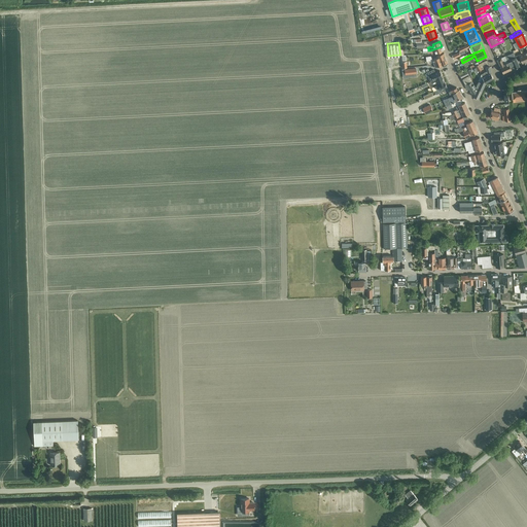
[(433,62),(446,58),(444,53),(436,56),(437,58),(432,60),(431,56),(425,57),(426,62),(430,61),(430,63),(433,62)]
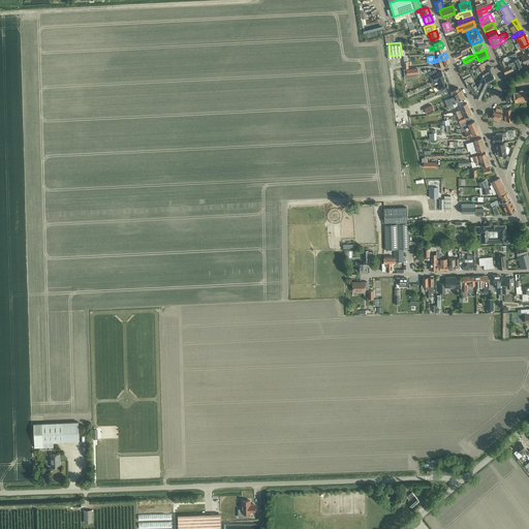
[(521,66),(528,62),(528,58),(527,53),(517,57),(521,66)]
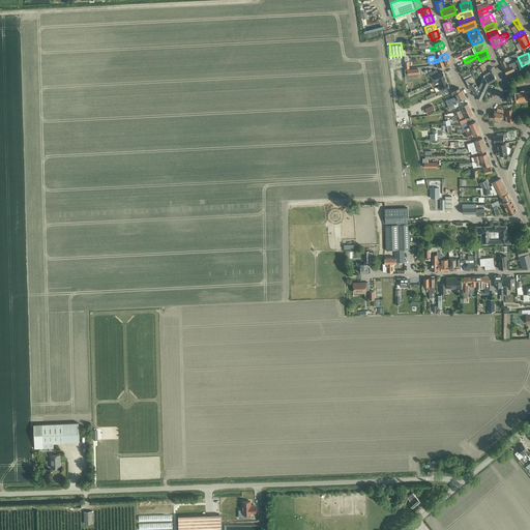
[(522,66),(518,57),(517,55),(513,56),(514,59),(510,61),(514,69),(517,68),(522,66)]
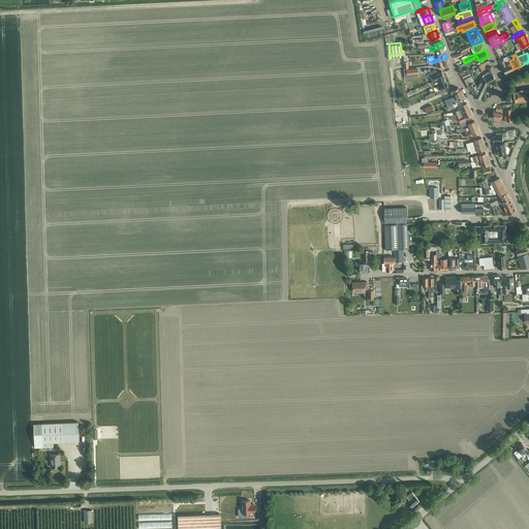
[(514,69),(509,61),(506,56),(503,58),(499,60),(502,67),(504,73),(514,69)]
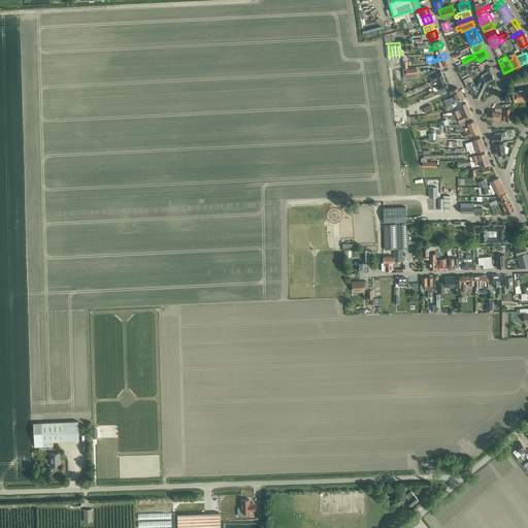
[(447,58),(434,62),(435,65),(435,67),(440,65),(449,63),(447,58)]
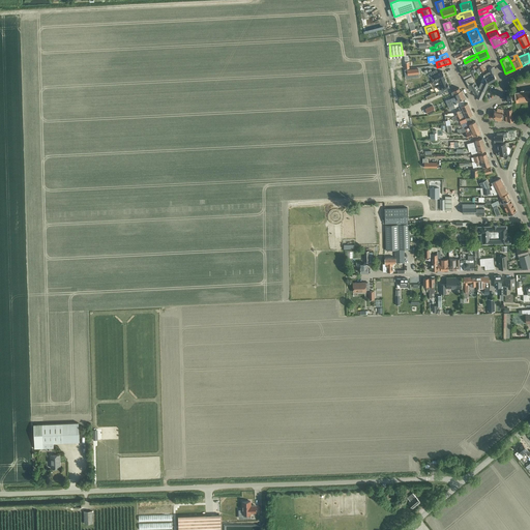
[(483,76),(488,83),(496,79),(493,74),(494,74),(492,66),(489,67),(490,71),(483,76)]
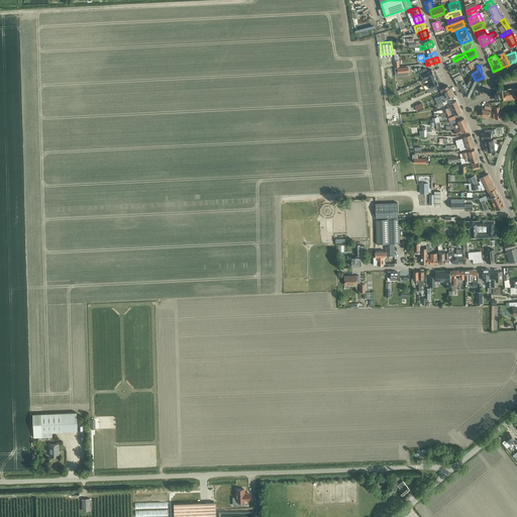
[(423,74),(425,78),(433,75),(431,70),(427,72),(425,68),(418,71),(420,75),(423,74)]
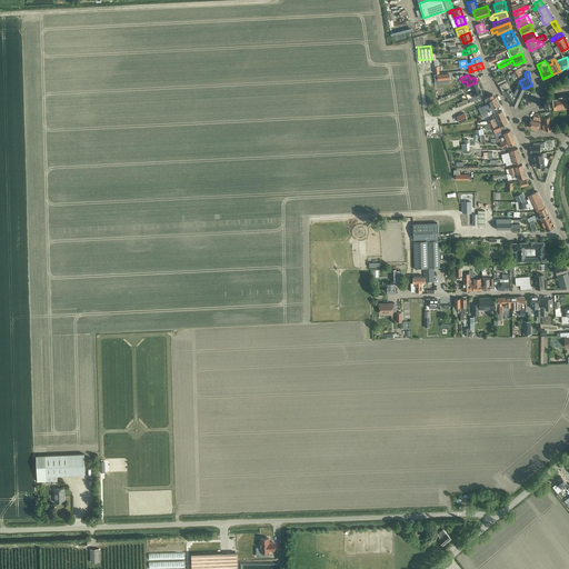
[(520,98),(512,93),(506,81),(499,86),(502,91),(502,92),(505,97),(507,96),(508,98),(507,99),(508,100),(509,102),(509,103),(516,107),(520,98)]
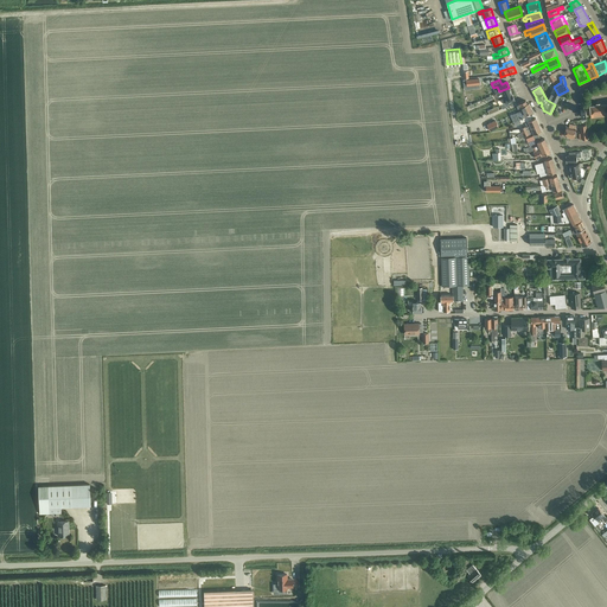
[(555,104),(558,95),(554,87),(550,94),(547,100),(555,104)]
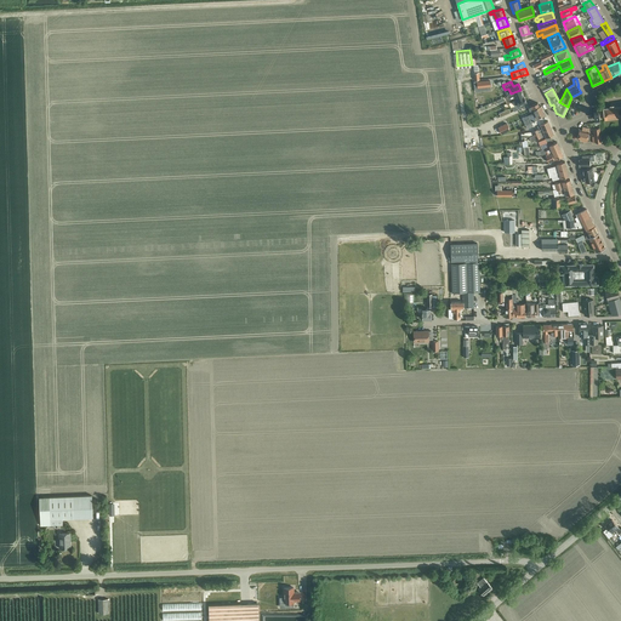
[(520,90),(511,93),(507,96),(510,102),(514,101),(524,96),(523,96),(520,90)]
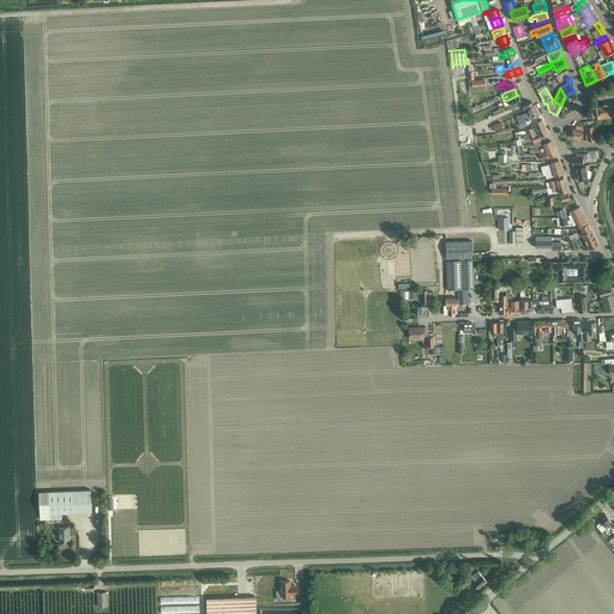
[(521,101),(518,95),(509,100),(511,106),(513,104),(515,107),(518,106),(517,102),(521,101)]
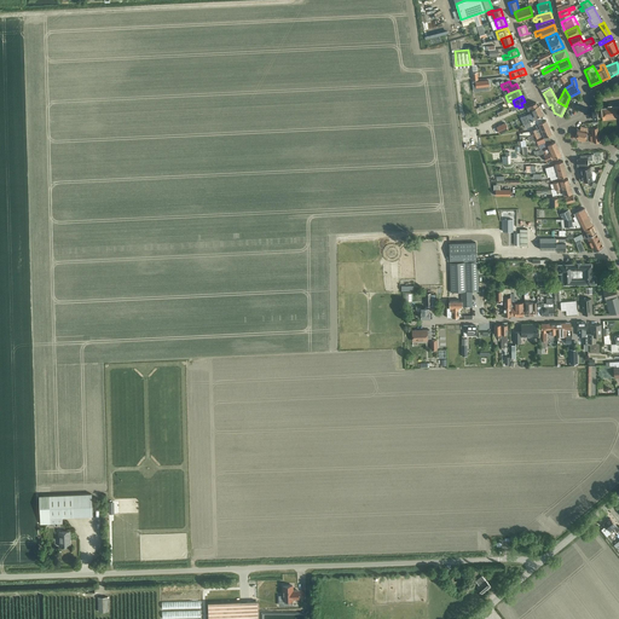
[(530,122),(534,120),(537,119),(536,116),(543,114),(539,105),(537,105),(536,103),(527,106),(528,110),(530,110),(531,113),(526,115),(521,117),(525,125),(530,122)]
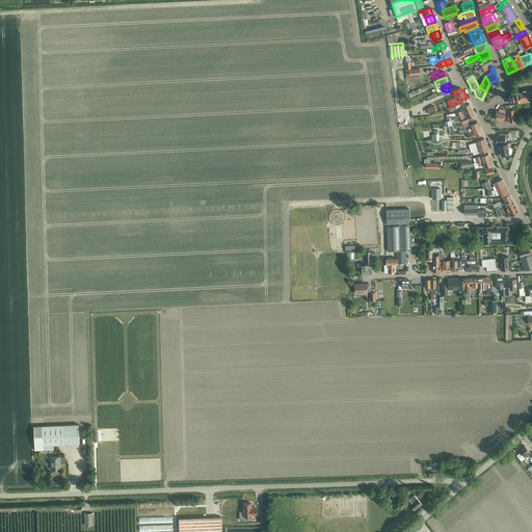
[(531,101),(531,95),(531,91),(526,91),(526,90),(523,90),(523,91),(516,92),(517,103),(531,101)]
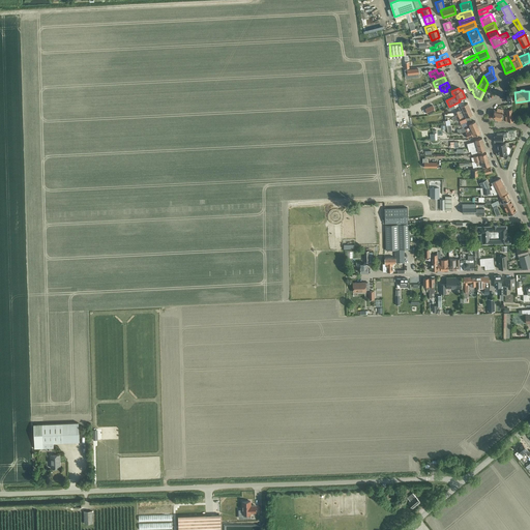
[(454,116),(470,109),(467,102),(461,106),(461,107),(459,108),(460,110),(453,113),(454,116)]
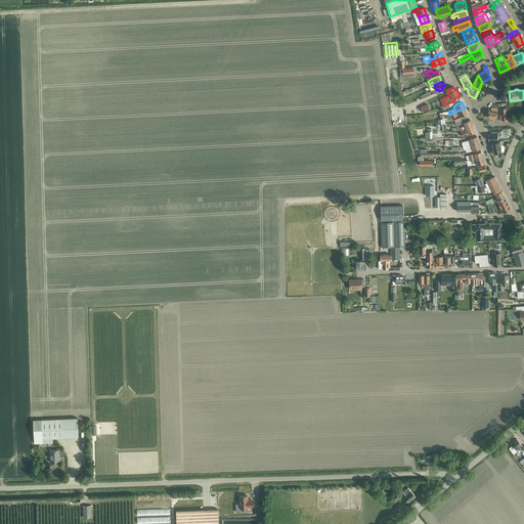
[(421,107),(423,113),(430,110),(427,104),(421,107)]
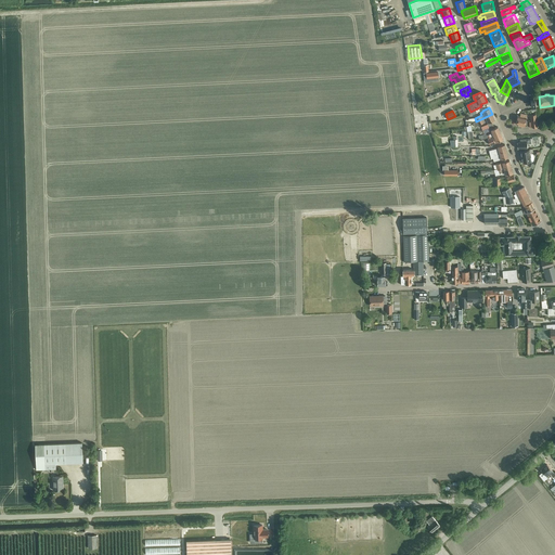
[(476,121),(473,123),(475,127),(478,125),(478,126),(487,121),(488,123),(494,120),(492,114),(486,117),(476,121)]
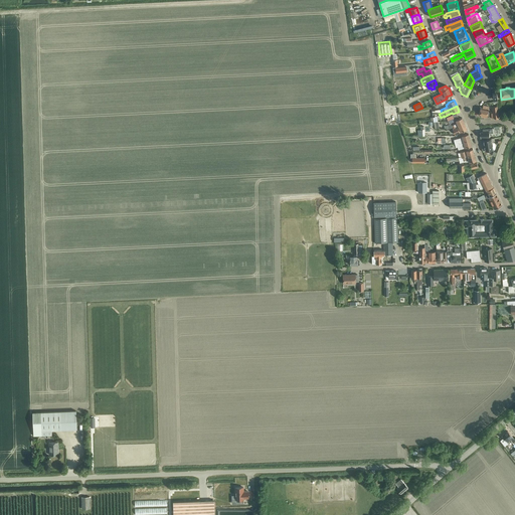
[(479,115),(487,117),(489,107),(483,106),(482,108),(480,108),(479,115)]
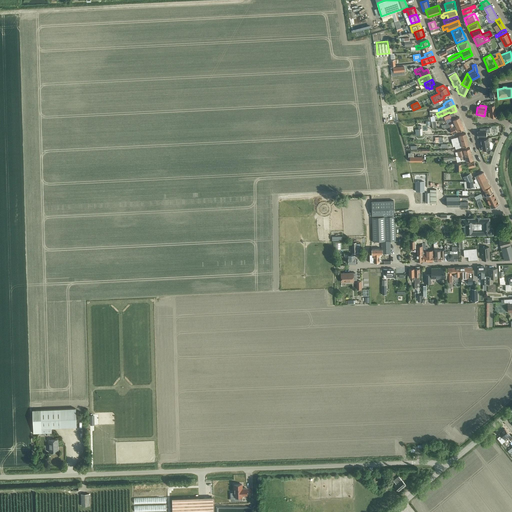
[(449,128),(462,123),(459,117),(453,120),(454,123),(449,125),(448,123),(445,125),(446,128),(449,128)]
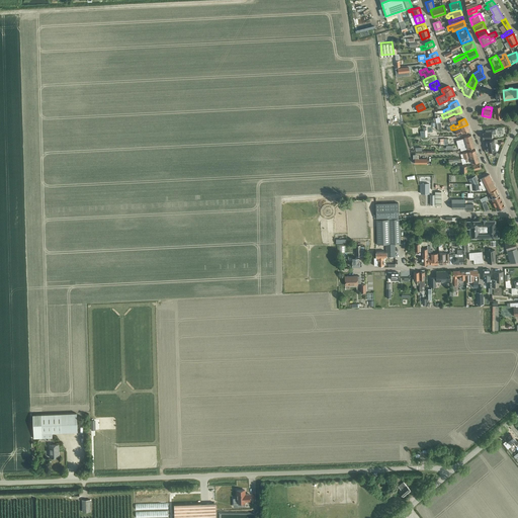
[(467,124),(454,130),(457,136),(469,130),(467,124)]
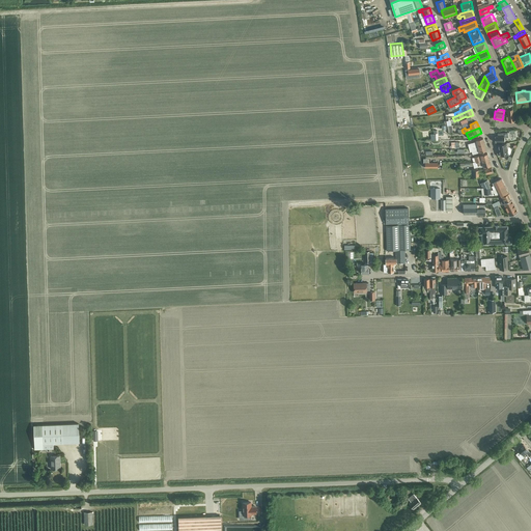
[(498,142),(498,144),(504,143),(504,141),(504,137),(508,137),(507,133),(498,133),(498,136),(495,136),(495,142),(498,142)]
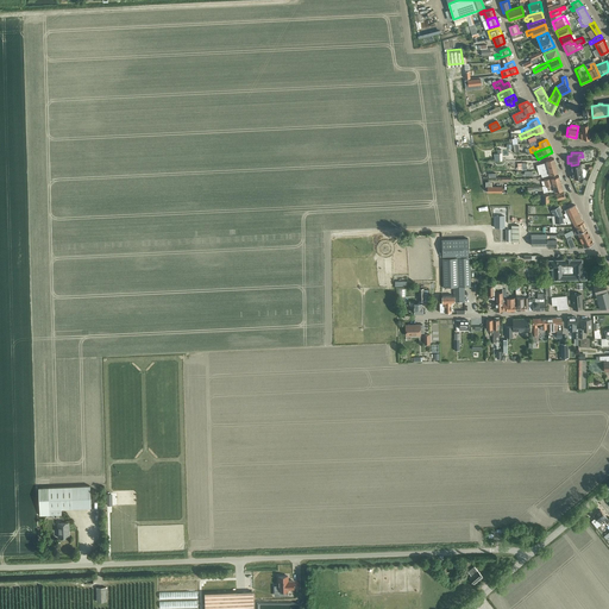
[(546,162),(537,165),(538,170),(541,170),(548,168),(556,165),(553,158),(546,161),(546,162)]
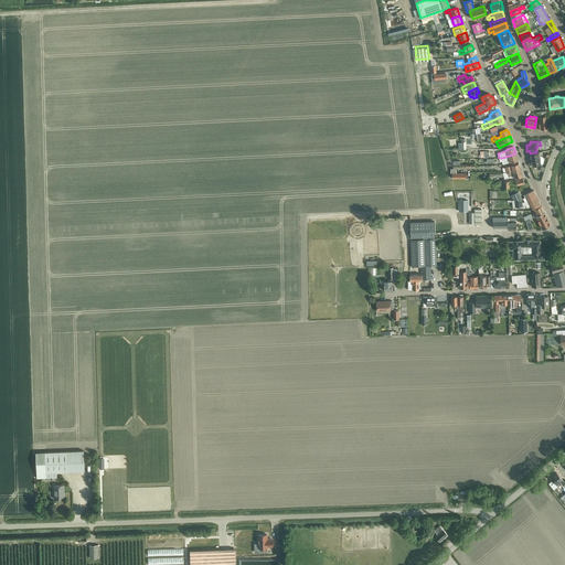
[(502,158),(499,158),(500,161),(502,161),(503,164),(510,162),(518,160),(515,153),(509,156),(502,158)]
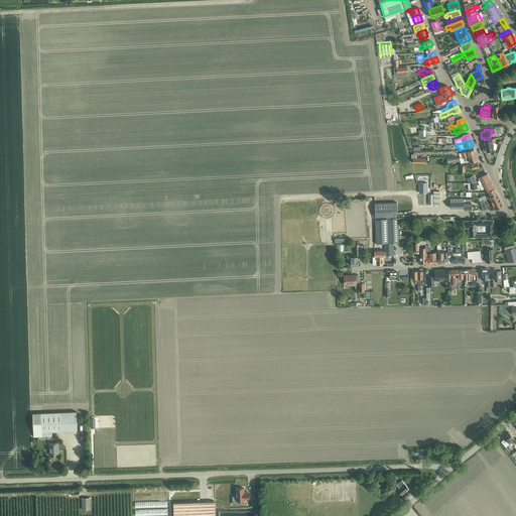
[(463,158),(475,155),(474,149),(461,152),(463,158)]
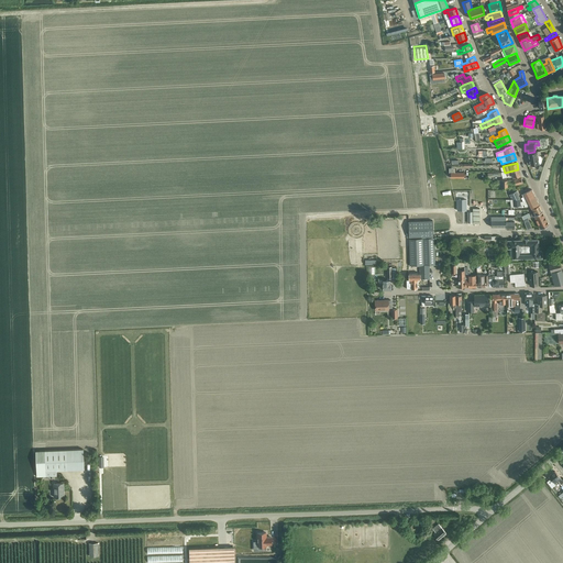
[(527,200),(536,197),(531,189),(521,195),(522,197),(521,198),(522,201),(527,200)]
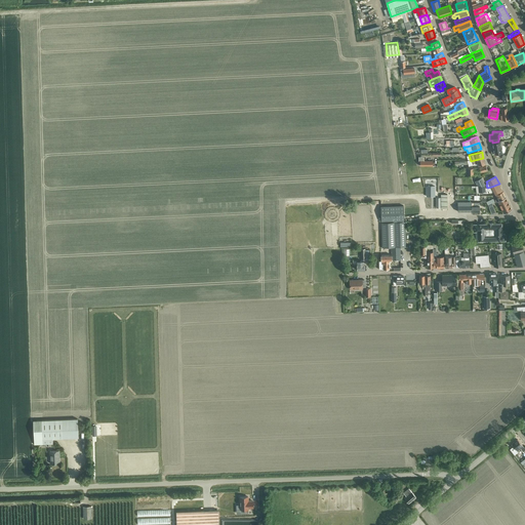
[(481,187),(485,186),(481,178),(475,182),(477,186),(481,186),(481,187)]
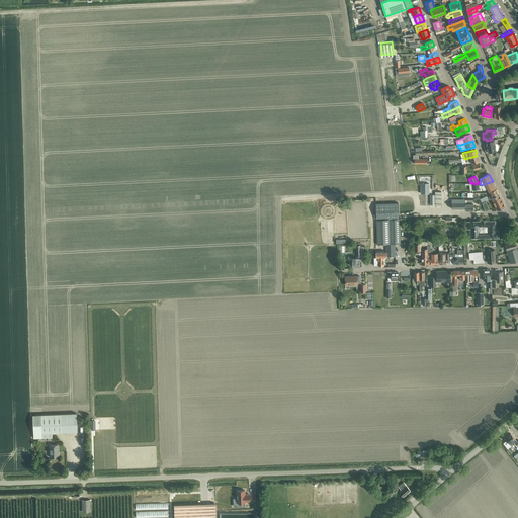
[(469,190),(483,188),(483,190),(486,189),(488,189),(489,191),(496,188),(493,181),(485,184),(481,185),(479,185),(479,183),(475,184),(475,183),(470,183),(470,184),(469,184),(469,190)]
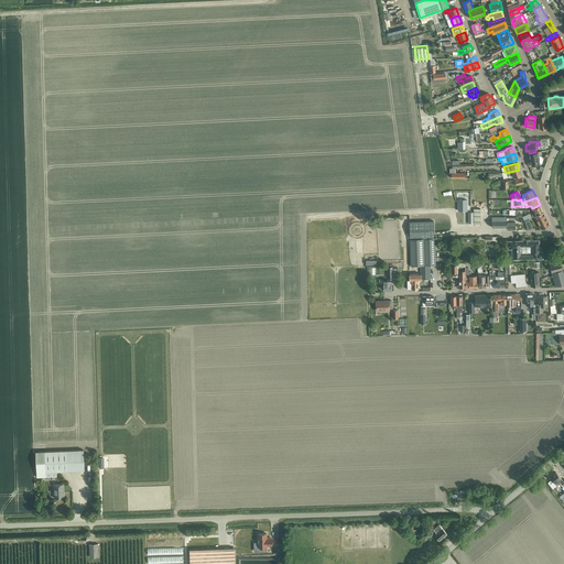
[(467,201),(458,199),(457,210),(466,212),(467,201)]
